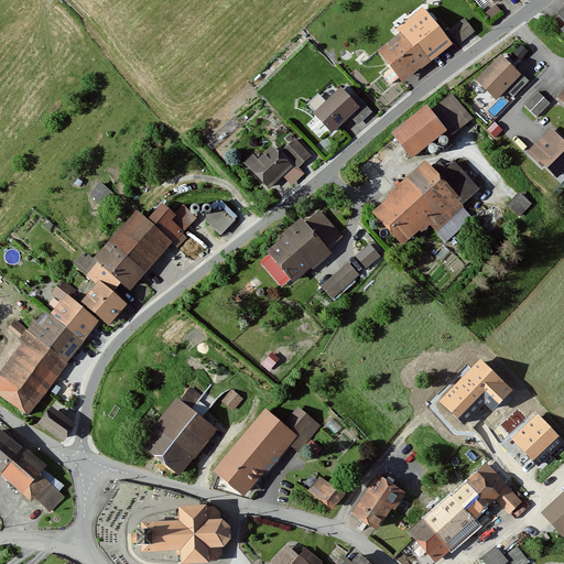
[(449,32),(423,1),(390,29),(399,40),(383,53),(405,78),(429,60),(440,73),(465,51),(459,45),(449,32)]
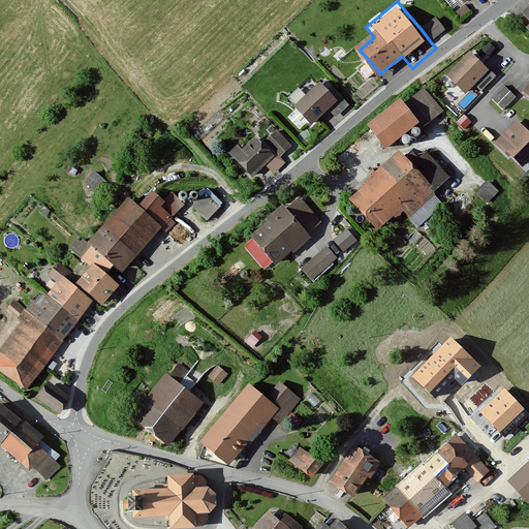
[(436,19),(422,30),(431,42),(446,30),(436,19)]
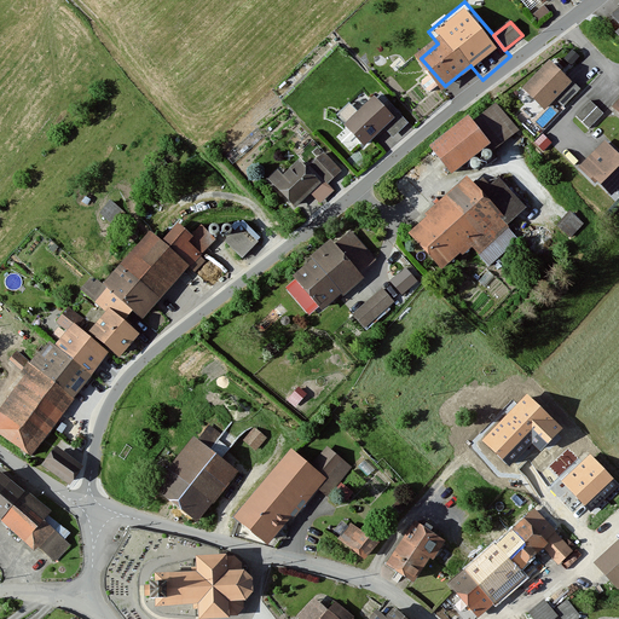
[(578,88),(548,58),(519,87),(541,109),(553,98),(560,105),(578,88)]
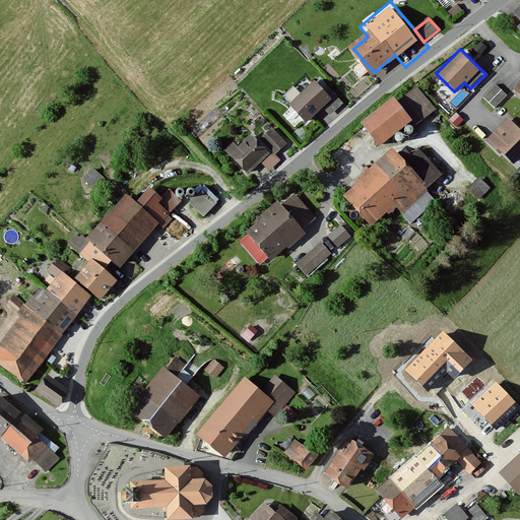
[(314,77),(286,100),(306,124),(334,102),(314,77)]
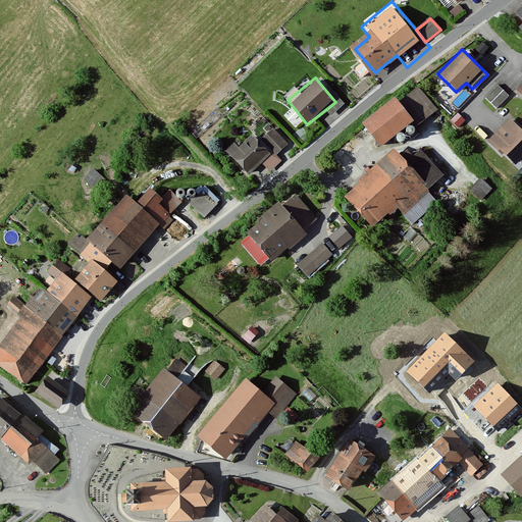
[(512,96),(499,84),(485,99),(498,110),(512,96)]
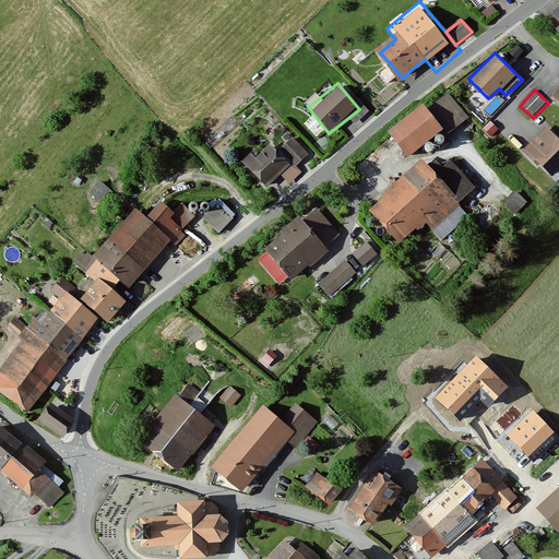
[(426,115),(421,109),(390,133),(408,156),(441,131),(449,137),(468,121),(449,97),(426,115)]
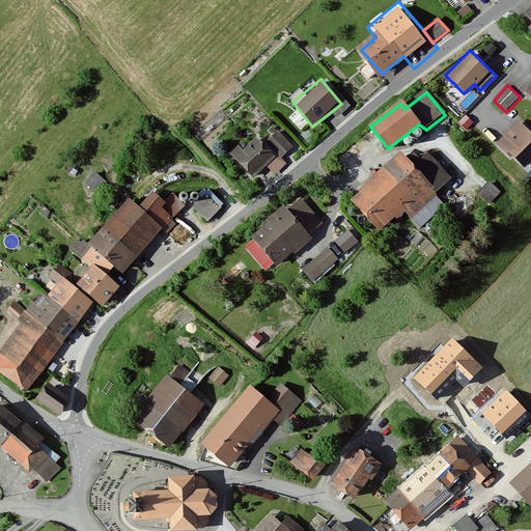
[(468,127),(473,119),(465,113),(459,121),(468,127)]
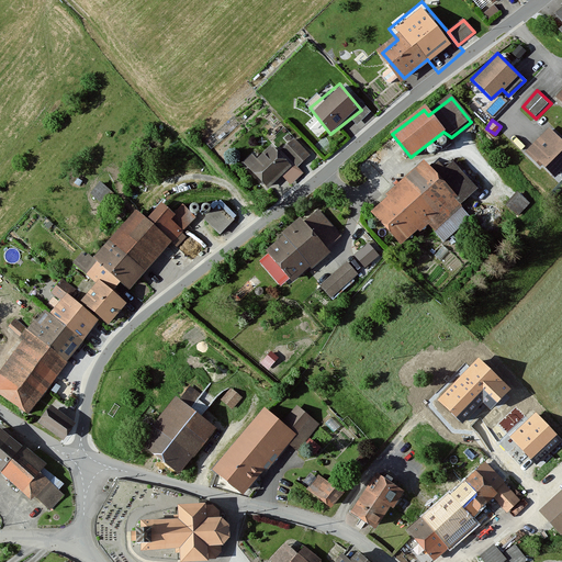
[(561,164),(561,139),(548,127),(526,150),(552,175),(561,164)]
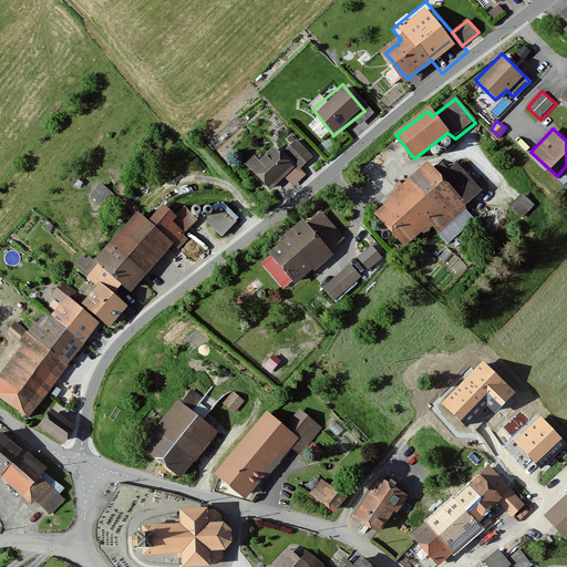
[(285,153),(278,146),(253,168),(275,192),(316,156),(300,138),(285,153)]
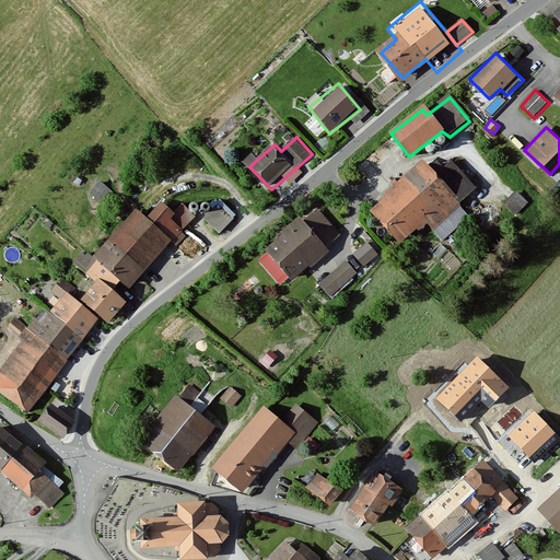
[(436,177),(426,166),(373,216),(400,245),(424,222),(432,231),(477,189),(453,162),(436,177)]
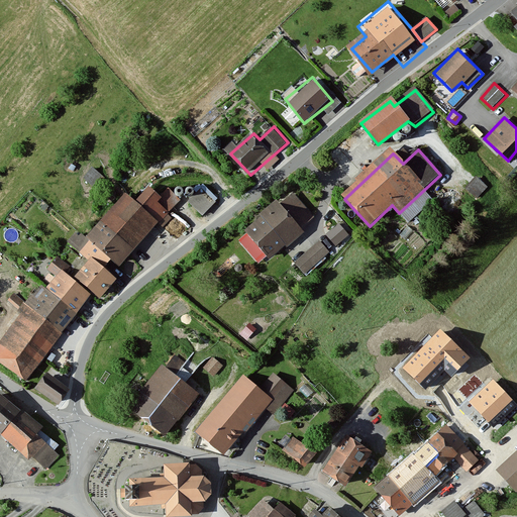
[(91,165),(83,175),(95,184),(103,173),(91,165)]
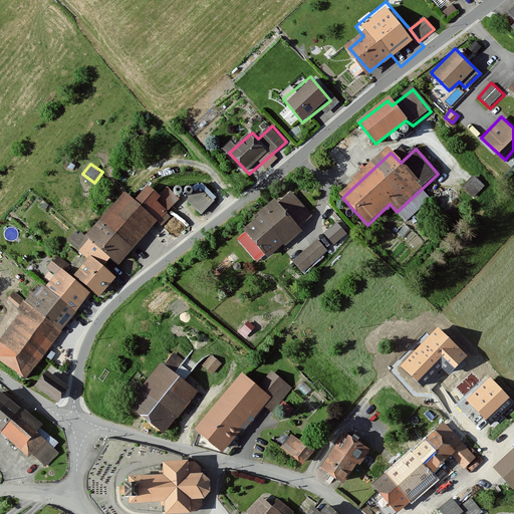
[(474,174),(463,185),(474,195),(484,184),(474,174)]
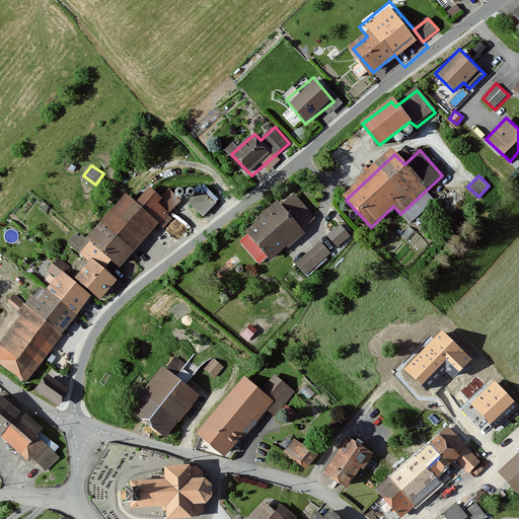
[(183,196),(203,213),(217,198),(198,179),(183,196)]
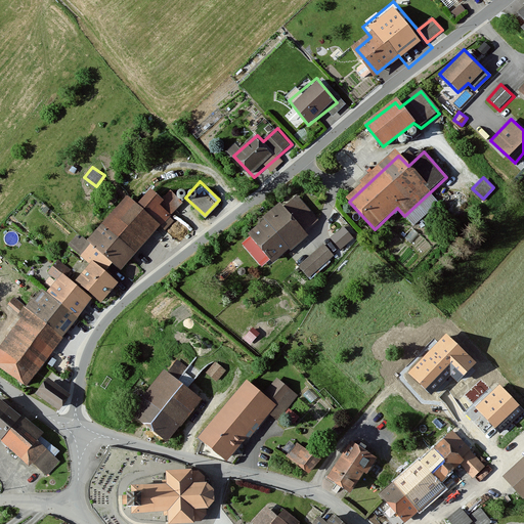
[(126,195),(87,244),(112,263),(124,272),(181,202),(170,192),(162,202),(148,190),(137,205),(126,195)]
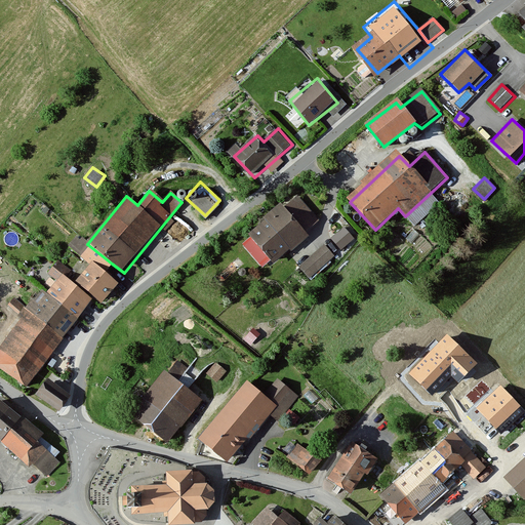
[(298,194),(247,236),(273,268),(310,237),(304,234),(321,219),(298,194)]
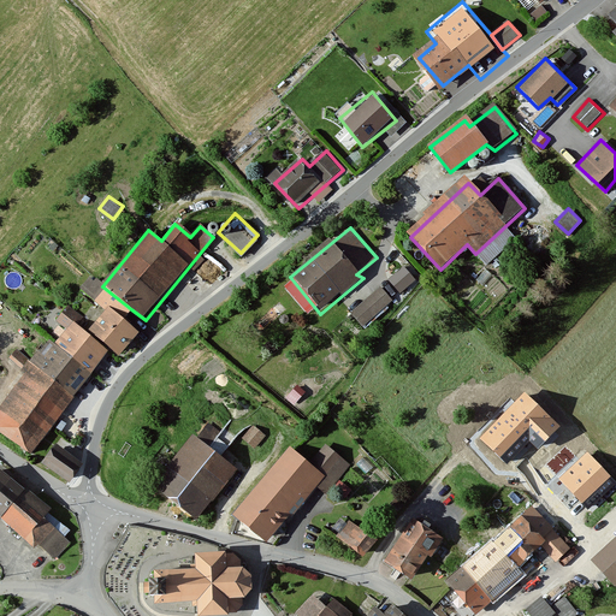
[(404,262),(386,276),(398,291),(416,278),(404,262)]
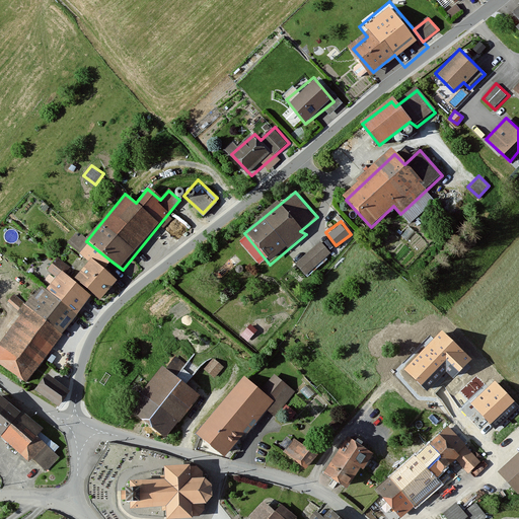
[(331,252),(320,239),(297,260),(308,273),(331,252)]
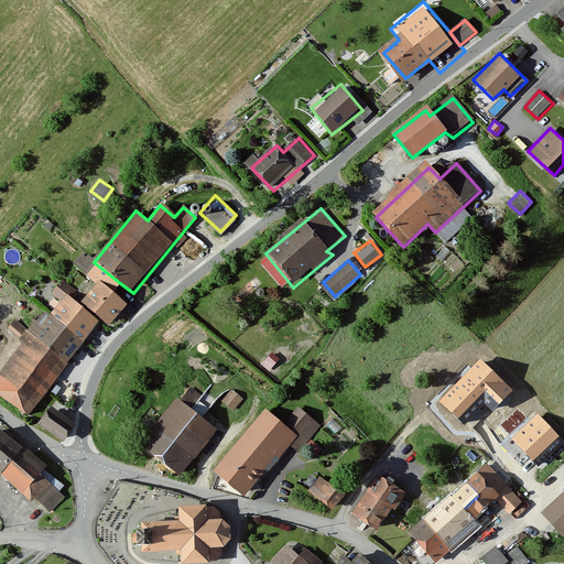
[(120,283),(94,262),(66,296),(98,322),(107,329),(126,306),(111,295),(120,283)]
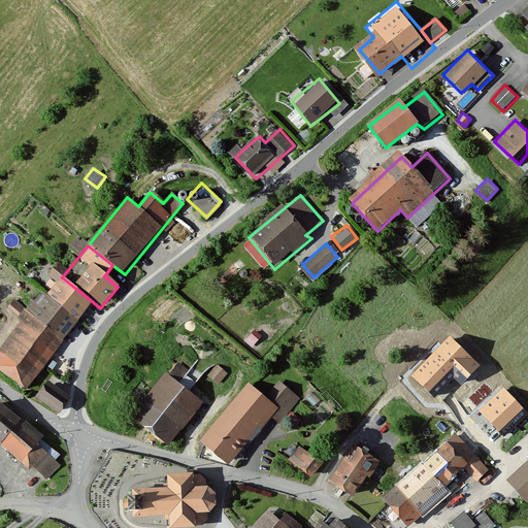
[(92,301),(62,277),(46,296),(76,321),(92,301)]
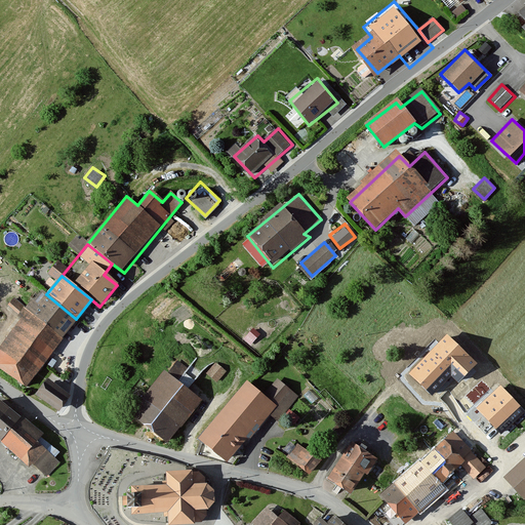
[(76,319),(46,294),(41,290),(24,313),(63,341),(78,320),(76,319)]
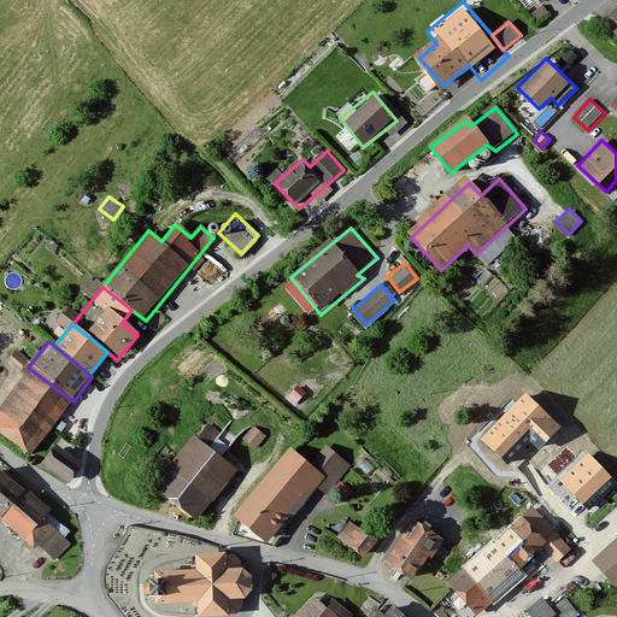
[(74,401),(28,368),(0,404),(0,434),(30,457),(74,401)]
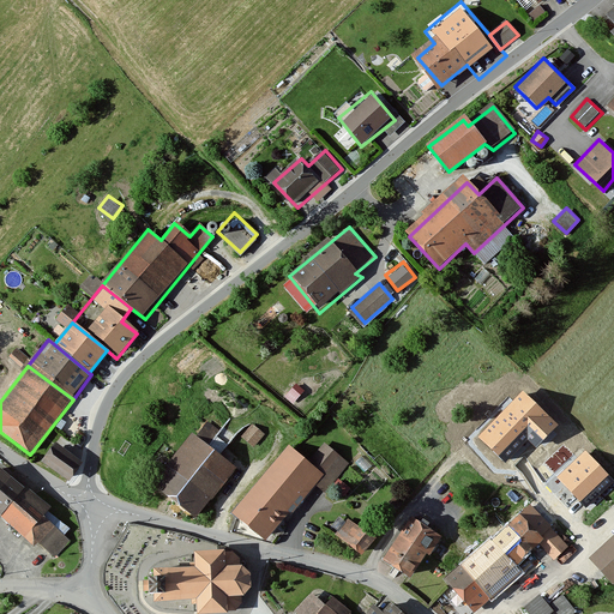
[(557,425),(523,392),(481,437),(506,459),(528,437),(536,446),(557,425)]
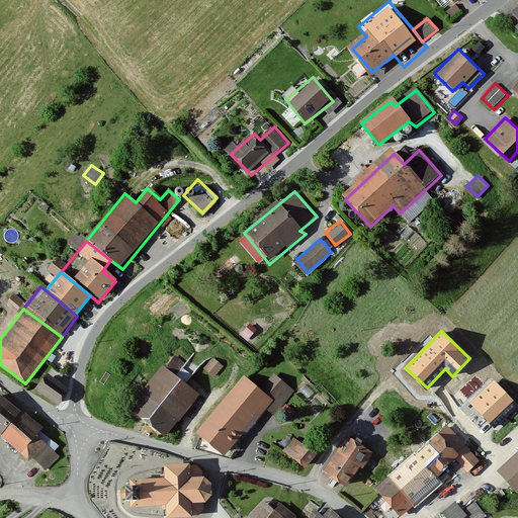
[(206,368),(216,374),(223,363),(213,357),(206,368)]
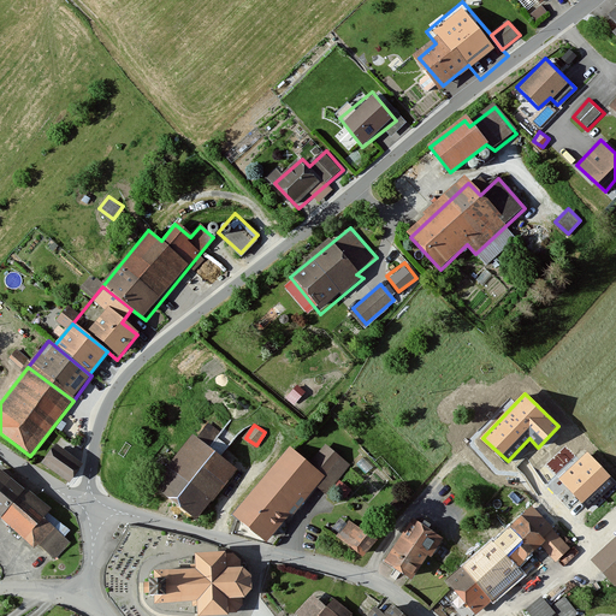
[(196,439),(155,491),(196,525),(238,473),(196,439)]
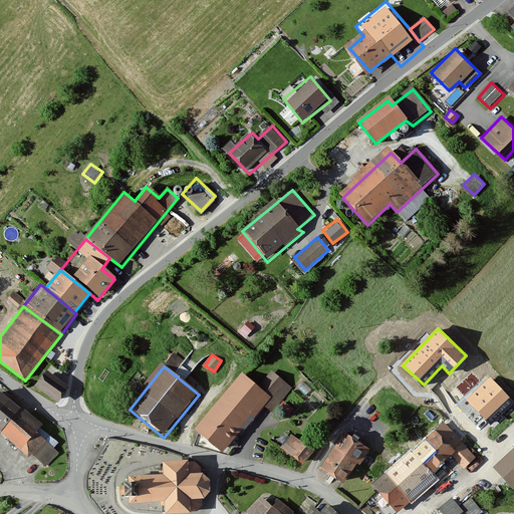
[(240,368),(188,428),(221,456),(265,407),(271,412),(292,388),(270,368),(257,383),(240,368)]
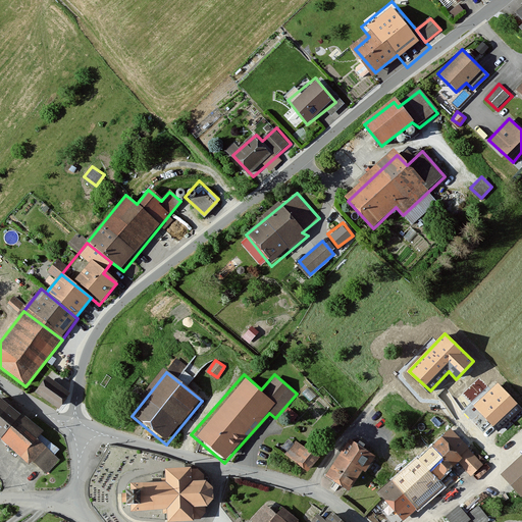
[(70,395),(47,377),(36,393),(60,410),(70,395)]
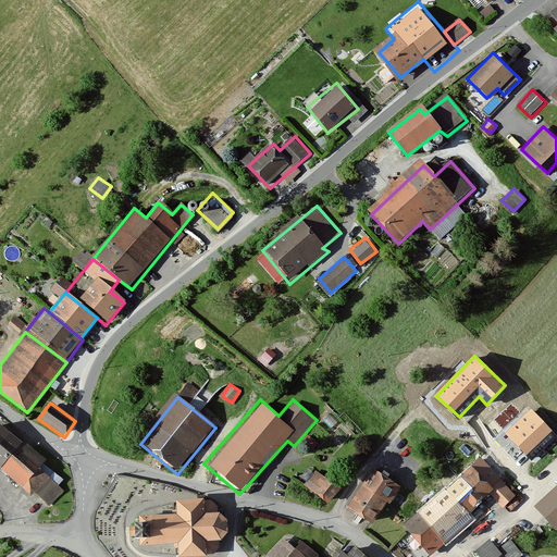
[(556,437),(531,411),(507,433),(531,459),(556,437)]
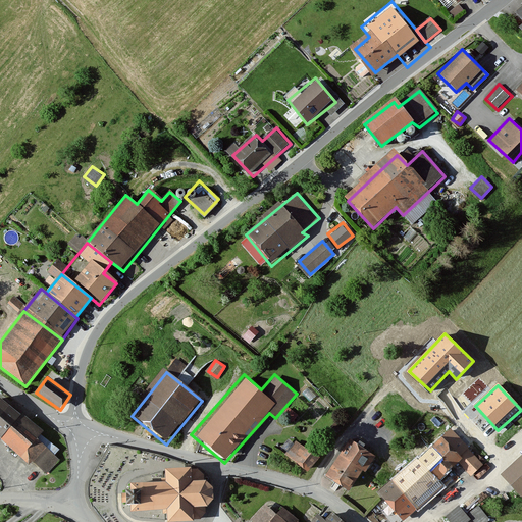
[(25,418),(0,398),(0,437),(6,442),(25,418)]
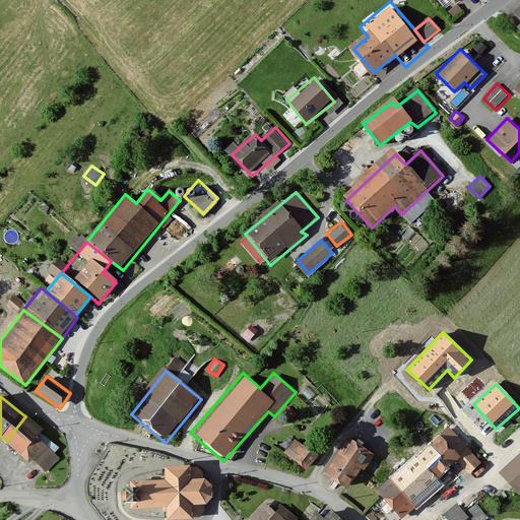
[(61,457),(37,439),(43,430),(25,416),(6,441),(24,455),(49,473),(61,457)]
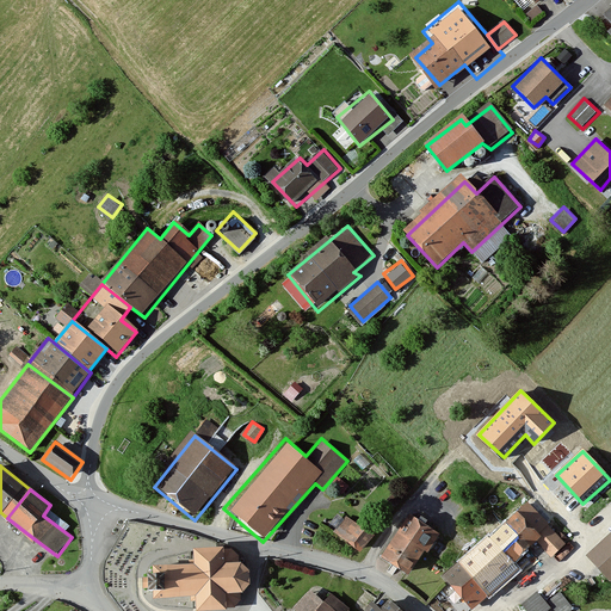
[(567,543),(528,500),(488,537),(512,563),(534,544),(549,561),(567,543)]
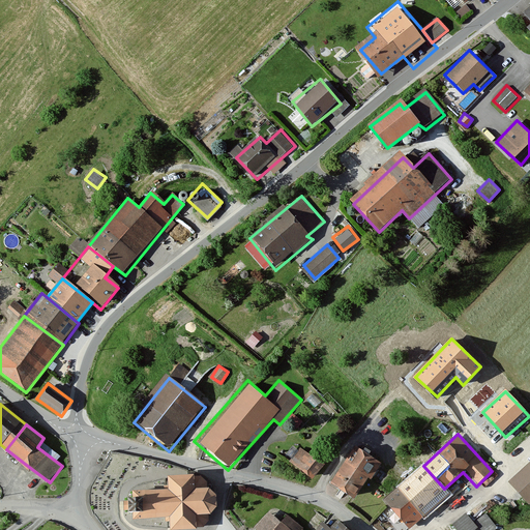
[(312,457),(300,447),(289,462),(313,479),(323,465),(312,457)]
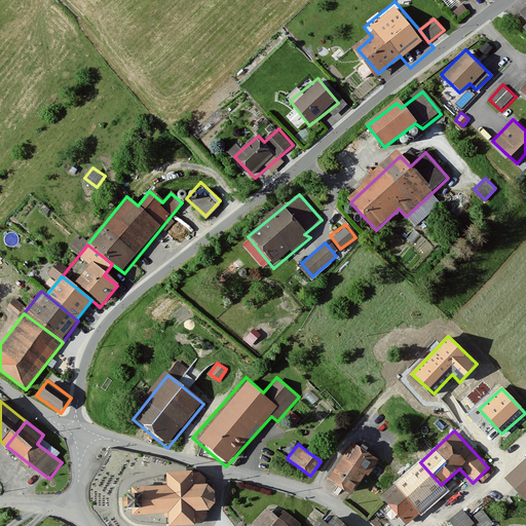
[(377,459),(351,444),(327,483),(352,499),(377,459)]
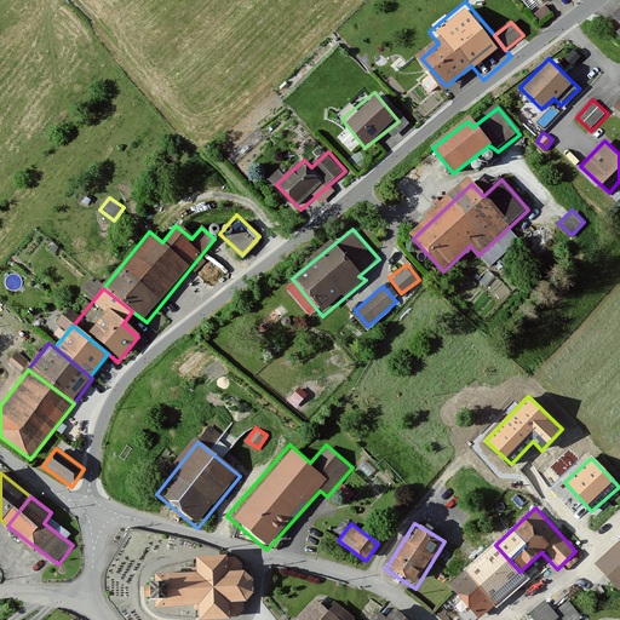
[(619,539),(595,563),(619,590),(619,589),(619,539)]
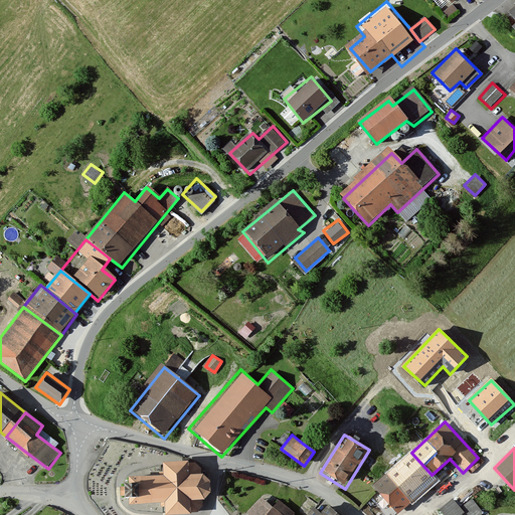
[(432,475),(411,453),(396,466),(421,494),(437,480),(432,475)]
